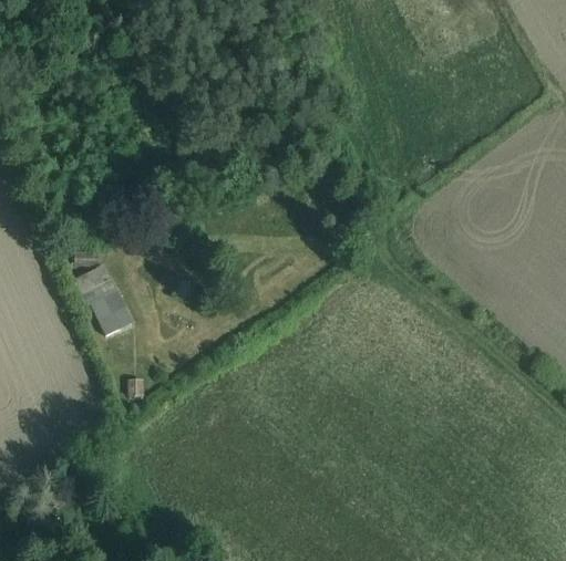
[(74,263),(99,265),(99,251),(75,250),(74,263)]
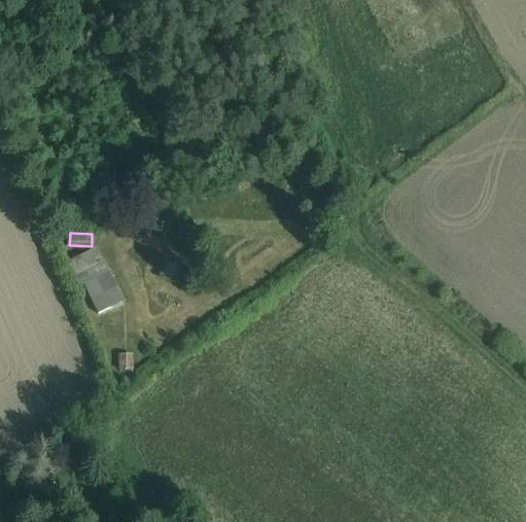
[(124,300),(97,245),(67,259),(79,285),(83,282),(98,312),(124,300)]
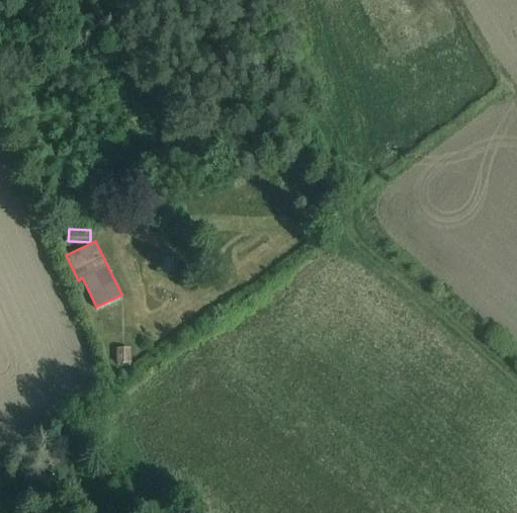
[(132,360),(132,346),(116,346),(117,361),(132,360)]
